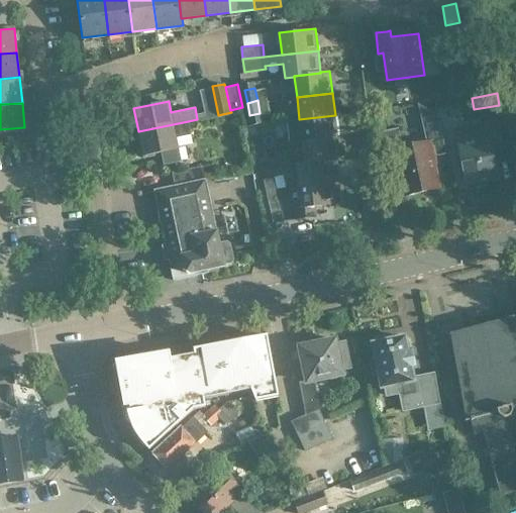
[(418,103),(426,141),(404,146),(399,126),(380,130),(385,154),(382,154),(385,169),(398,166),(405,195),(438,187),(433,162),(434,162),(432,154),(446,151),(438,114),(418,103)]
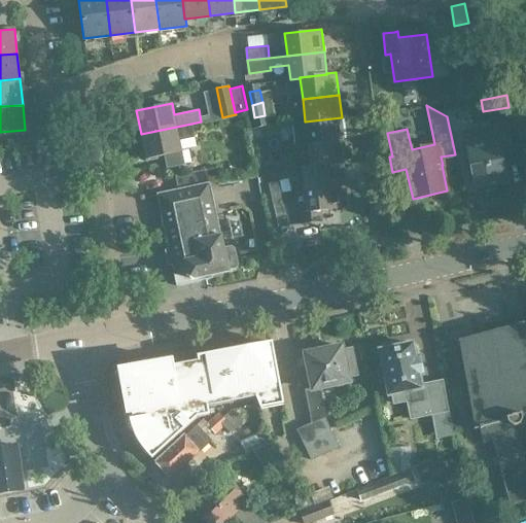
[(344,139),(342,117),(305,121),(292,123),(295,145),(308,143),(344,139)]
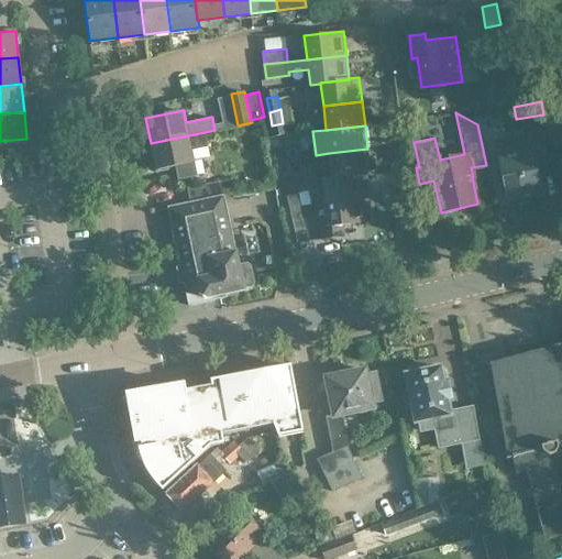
[(540,189),(536,166),(549,164),(541,130),(505,136),(508,150),(498,152),(508,196),(540,189)]
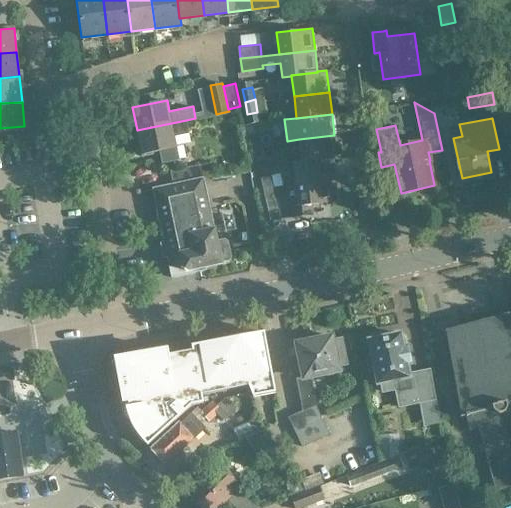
[(160,149),(162,161),(178,158),(174,135),(188,132),(186,120),(137,130),(141,153),(160,149)]
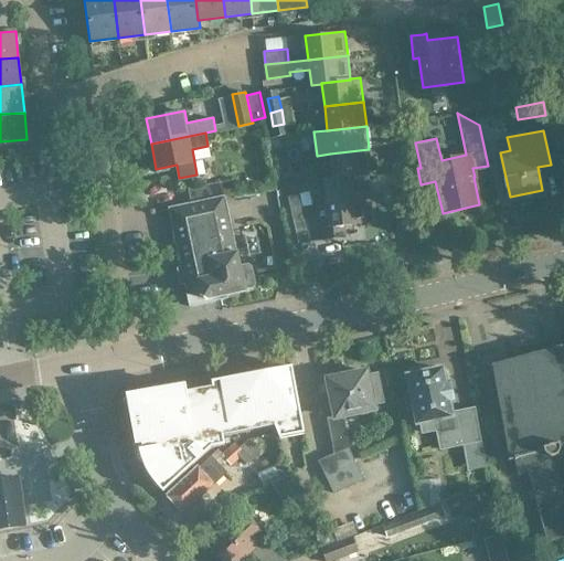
[(275,160),(287,157),(284,144),(273,147),(275,160)]
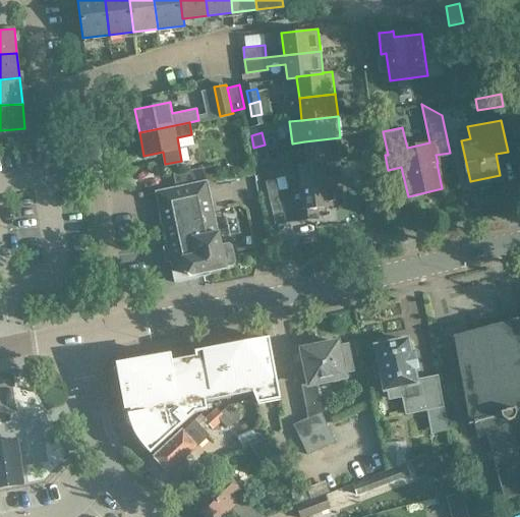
[(304,141),(306,164),(333,161),(334,162),(340,161),(343,160),(343,158),(346,158),(349,155),(348,145),(345,141),(341,142),(340,137),(304,141)]
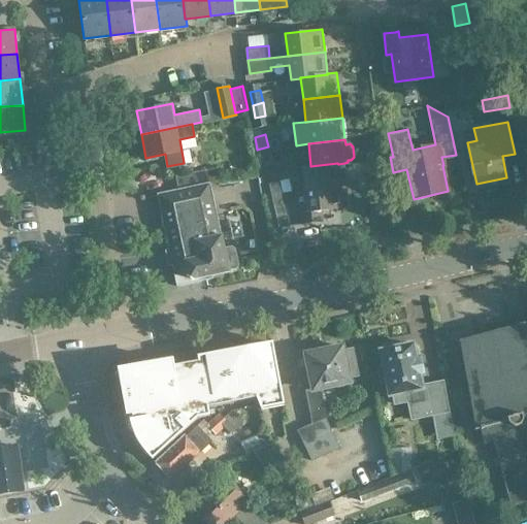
[(268,146),(257,150),(260,162),(270,159),(268,146)]
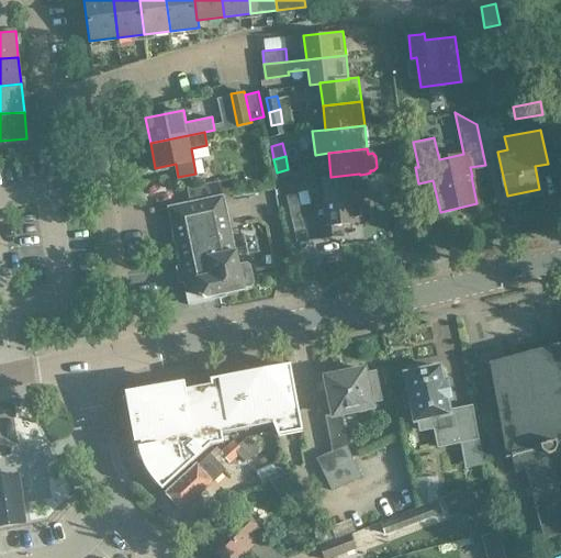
[(321,178),(324,202),(362,198),(361,190),(366,190),(369,187),(367,174),(360,175),(359,174),(331,177),(321,178)]
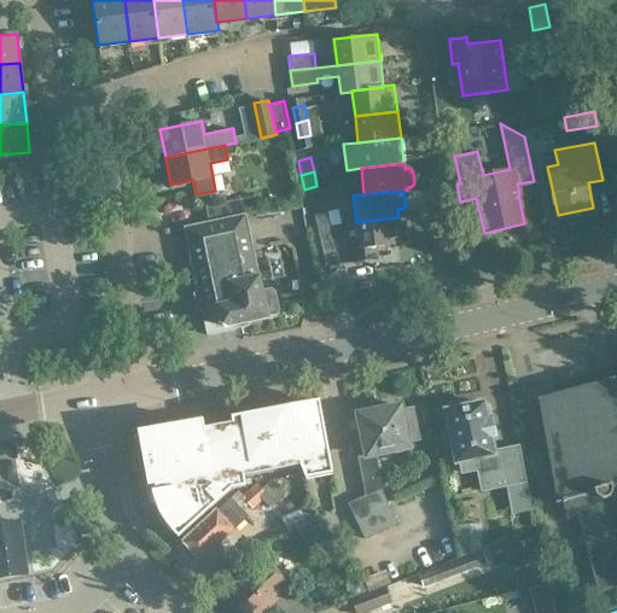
[(209,221),(242,215),(246,214),(243,196),(207,203),(209,221)]
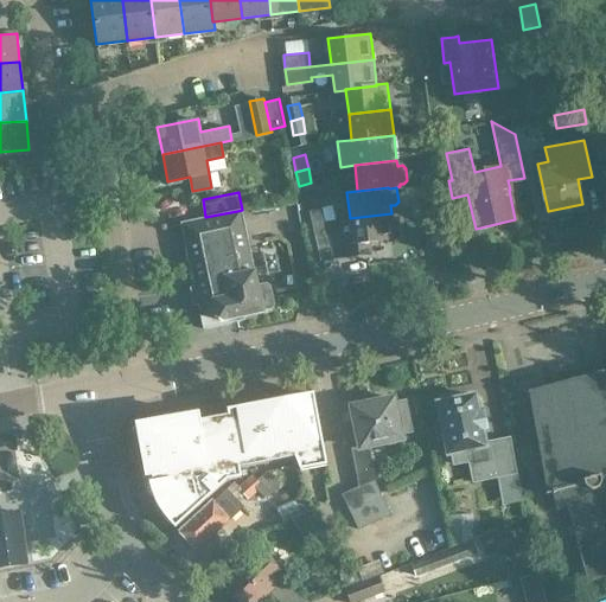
[(321,205),(310,209),(313,224),(325,222),(321,205)]
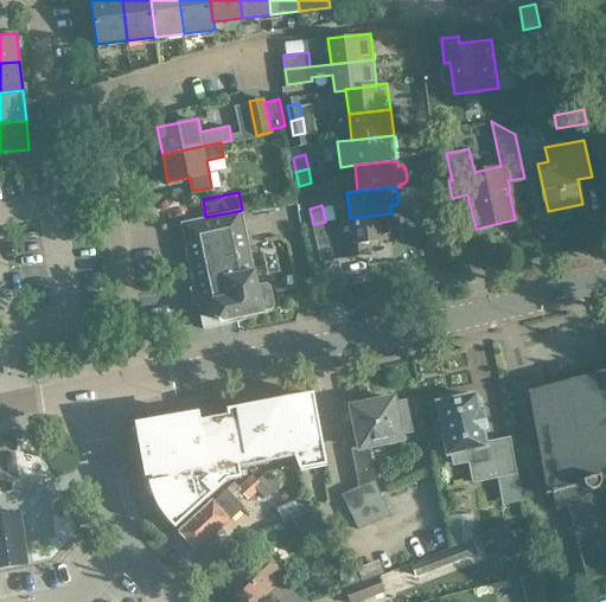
[(237,211),(205,217),(183,222),(204,325),(236,318),(236,315),(262,309),(262,307),(269,306),(273,302),(269,285),(266,281),(257,283),(255,268),(254,268),(244,222),(242,210),(237,211)]
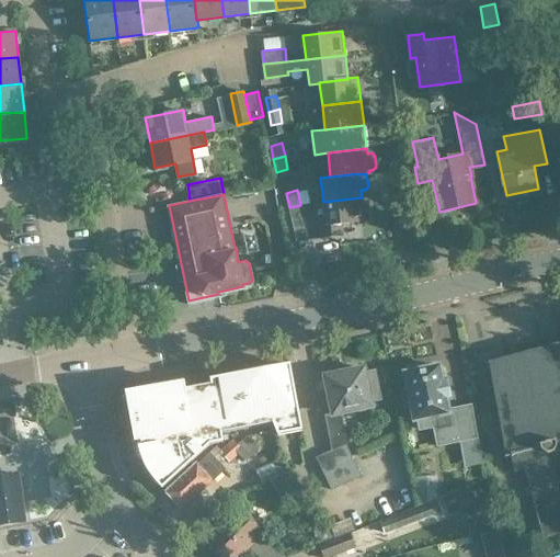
[(363,204),(362,197),(323,202),(328,237),(342,235),(341,224),(365,222),(365,220),(368,220),(372,217),(370,206),(367,203),(363,204)]
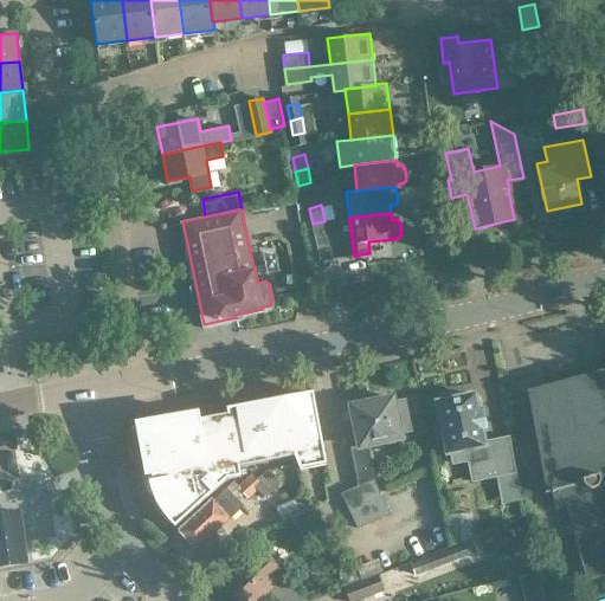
[(319,250),(330,247),(324,221),(313,224),(319,250)]
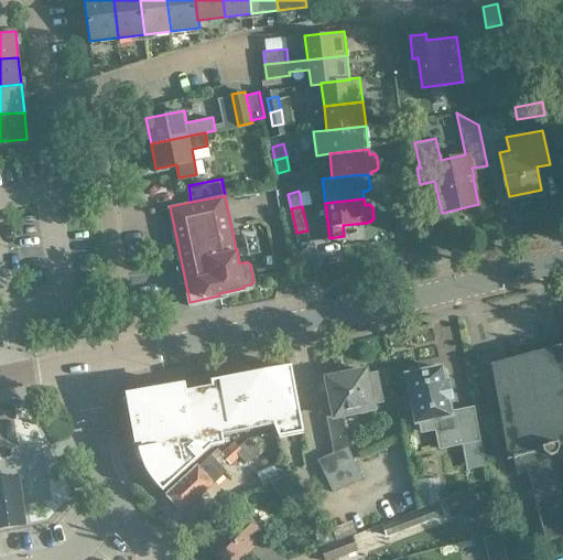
[(516,454),(519,470),(528,467),(548,537),(562,532),(562,341),(491,361),(509,455),(516,454)]
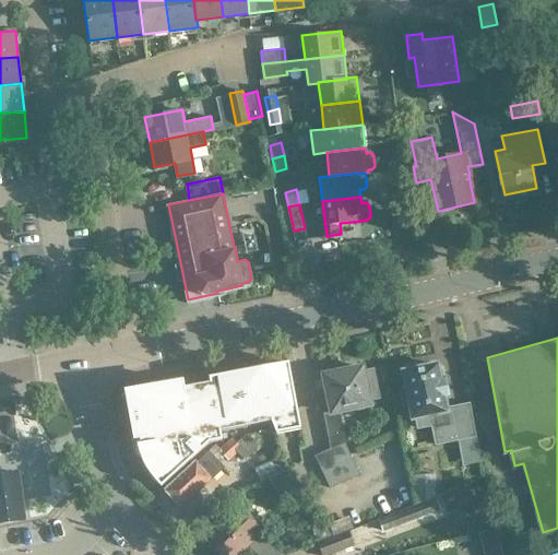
[(446,376),(441,377),(438,362),(424,365),(423,358),(406,362),(407,368),(404,369),(406,385),(400,386),(403,402),(411,401),(414,416),(417,415),(419,425),(437,421),(441,440),(461,436),(454,406),(448,408),(444,393),(449,392),(446,376)]
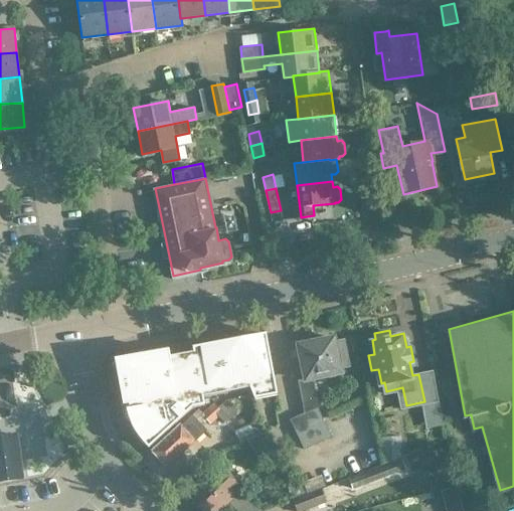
[(134,426),(145,441),(149,446),(193,404),(205,402),(203,393),(251,384),(254,396),(278,391),(267,331),(193,344),(194,349),(168,354),(167,349),(118,358),(126,400),(127,399),(129,406),(127,406),(127,408),(134,426)]
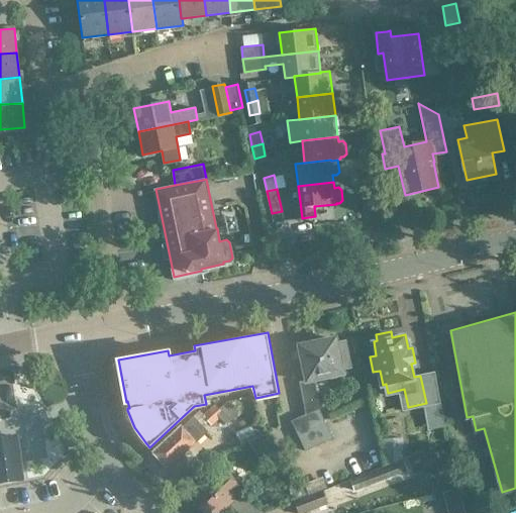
[(301,343),(308,378),(301,379),(308,412),(293,418),(306,447),(332,435),(319,406),(313,378),(343,372),(342,367),(352,365),(346,337),(337,339),(336,336),(301,343)]
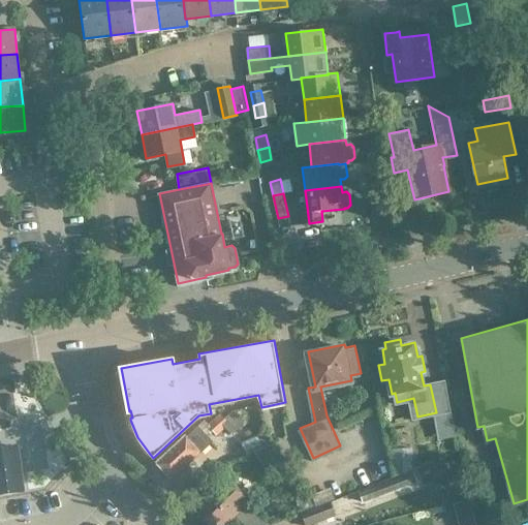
[(205,418),(187,436),(184,433),(156,461),(172,477),(212,438),(208,435),(213,429),(218,434),(224,426),(230,432),(244,419),(234,408),(224,418),(219,412),(209,423),(205,418)]
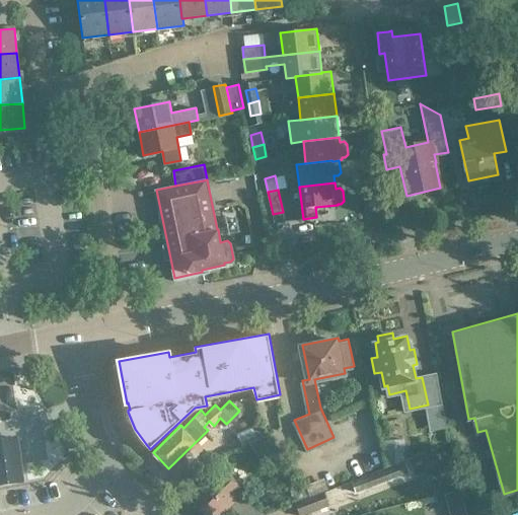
[(260,422),(236,432),(242,445),(266,435),(260,422)]
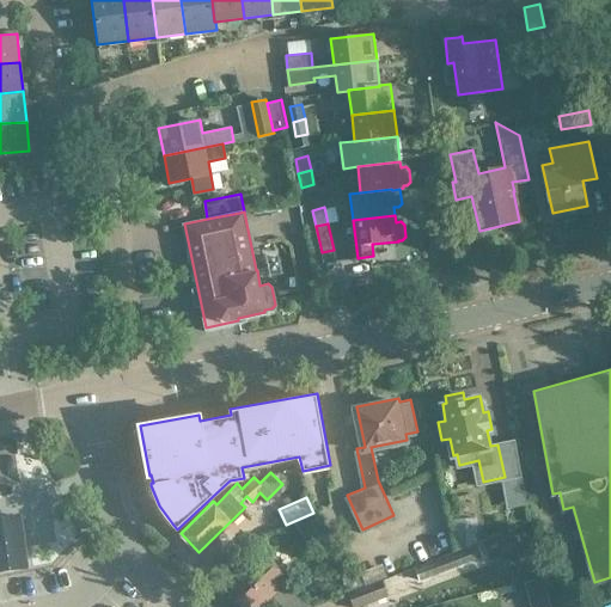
[(0,566),(30,563),(23,512),(0,514),(0,566)]
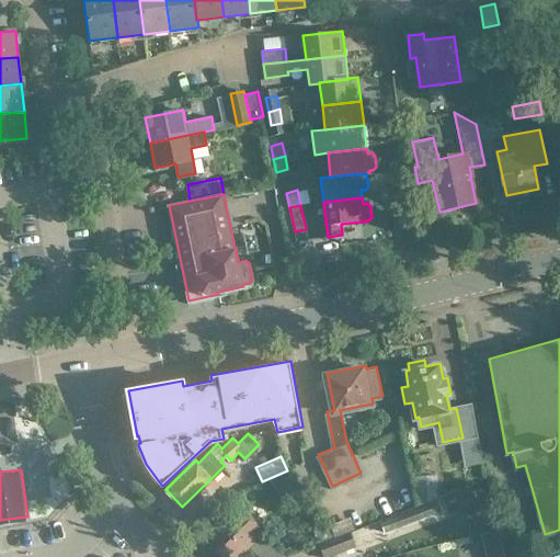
[(458,496),(465,507),(478,499),(471,487),(458,496)]
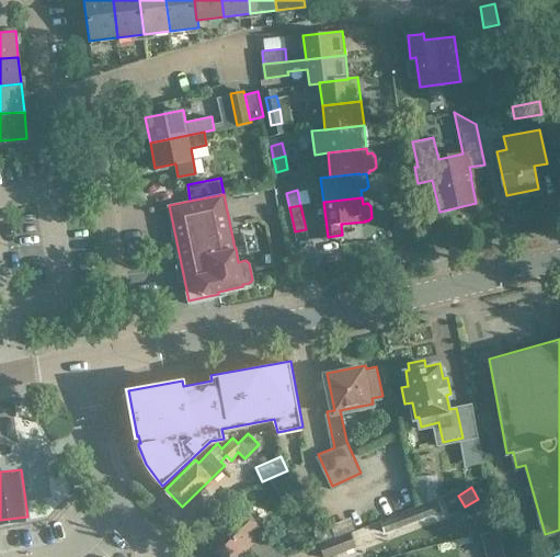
[(385,532),(444,510),(443,508),(447,507),(444,498),(381,520),(385,532)]
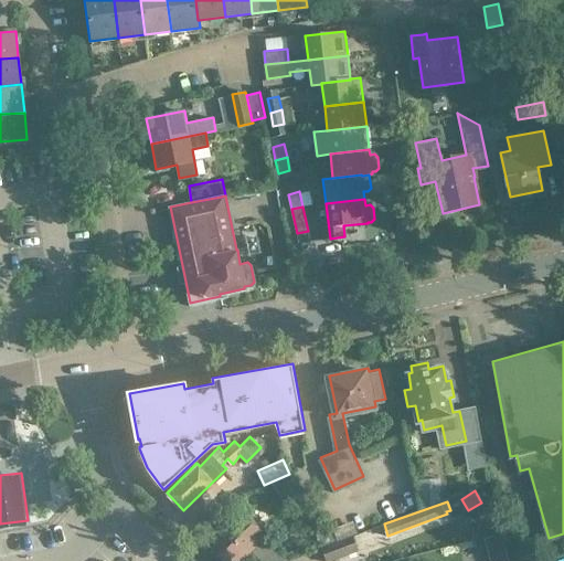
[(241,506),(208,540),(229,560),(238,560),(267,532),(241,506)]
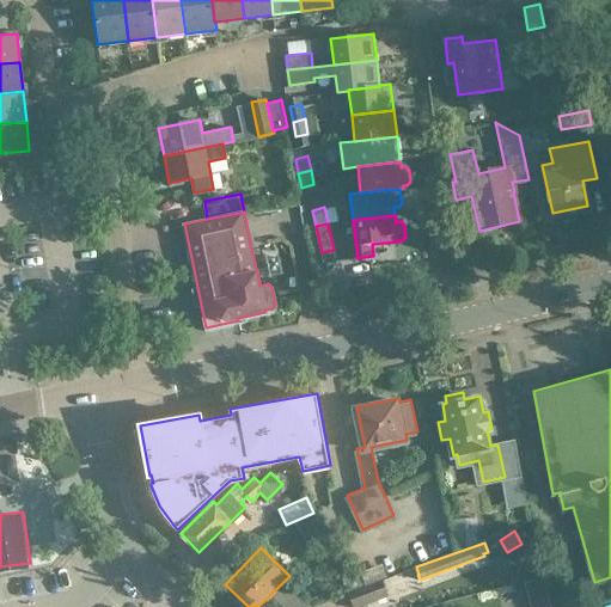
[(353,606),(389,594),(383,578),(348,592),(353,606)]
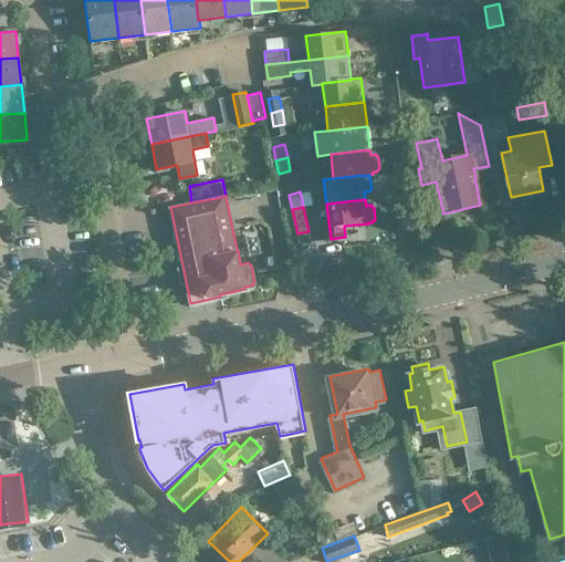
[(316,551),(315,540),(292,542),(293,552),(316,551)]
